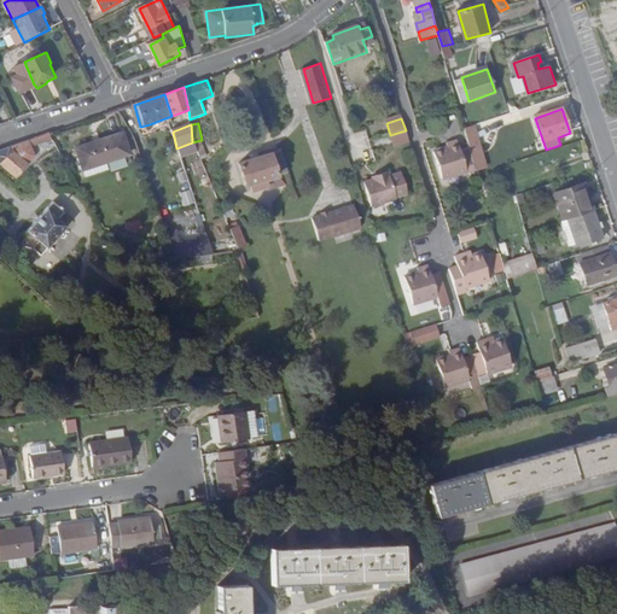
[(488,167),(476,124),(465,128),(470,145),(471,150),(473,157),(475,162),(477,170),(488,167)]
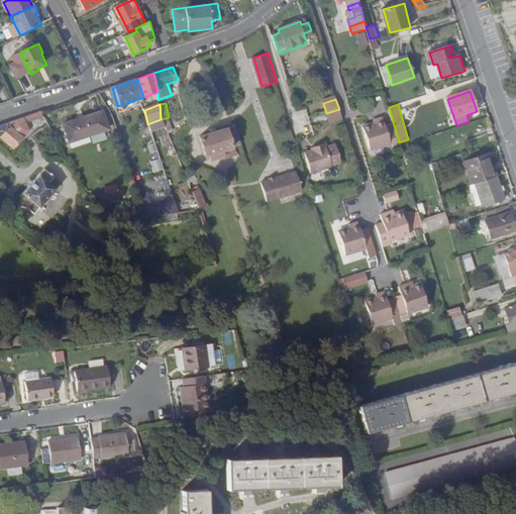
[(342,119),(339,109),(326,113),(329,123),(342,119)]
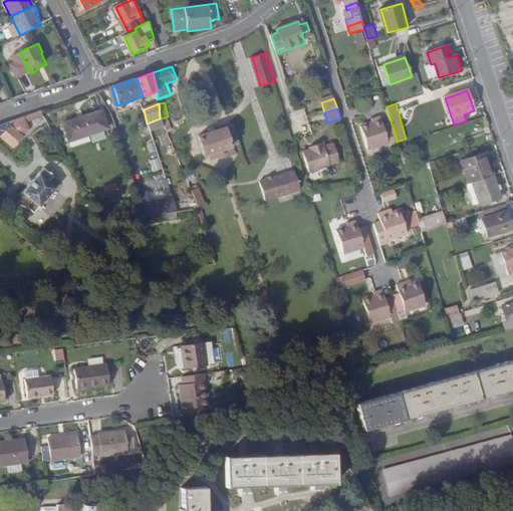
[(69,141),(107,128),(101,109),(62,123),(69,141)]
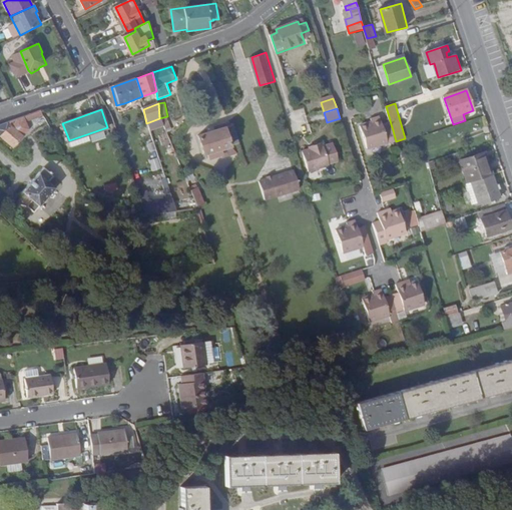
[(388,141),(387,137),(394,134),(393,130),(391,124),(390,120),(383,123),(381,114),(371,117),(372,120),(361,123),(368,147),(388,141)]
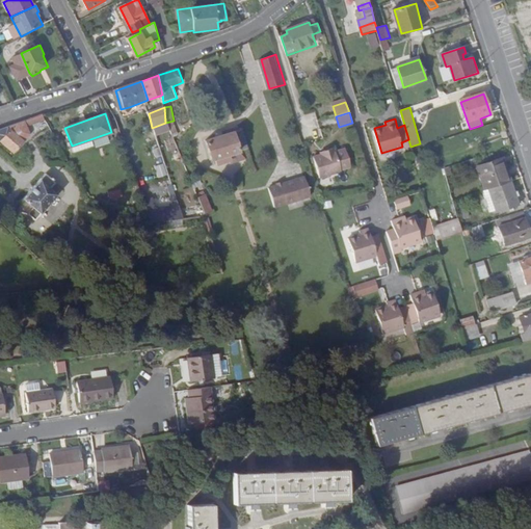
[(24,140),(22,131),(28,129),(26,120),(0,129),(0,139),(14,152),(24,140)]
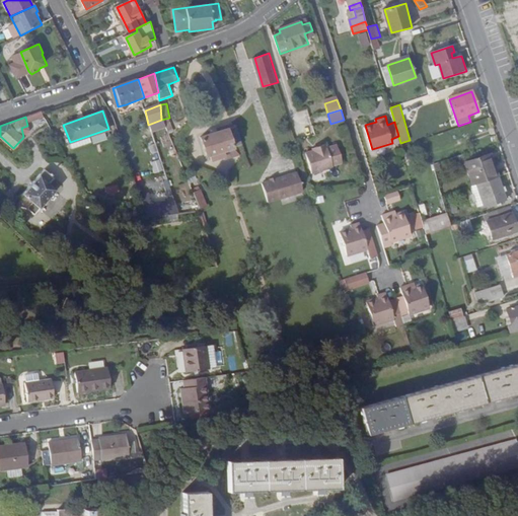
[(23,137),(30,130),(27,126),(21,128),(23,137)]
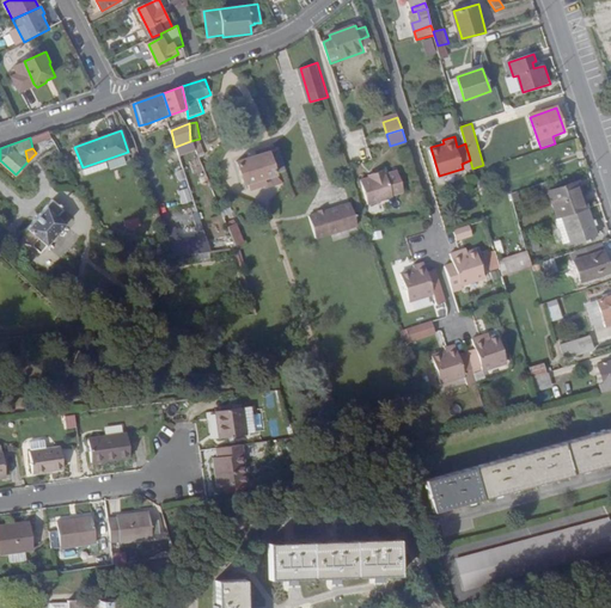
[(262,178),(285,171),(279,149),(237,161),(243,184),(246,183),(249,190),(263,185),(262,178)]
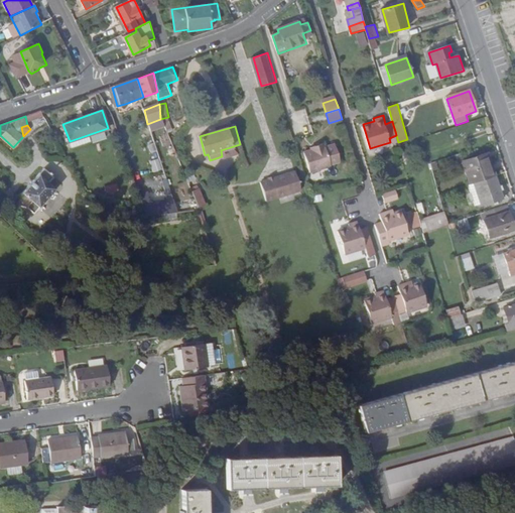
[(326,148),(325,144),(314,147),(315,150),(312,151),(304,153),(311,173),(332,167),(332,166),(341,163),(336,145),(326,148)]
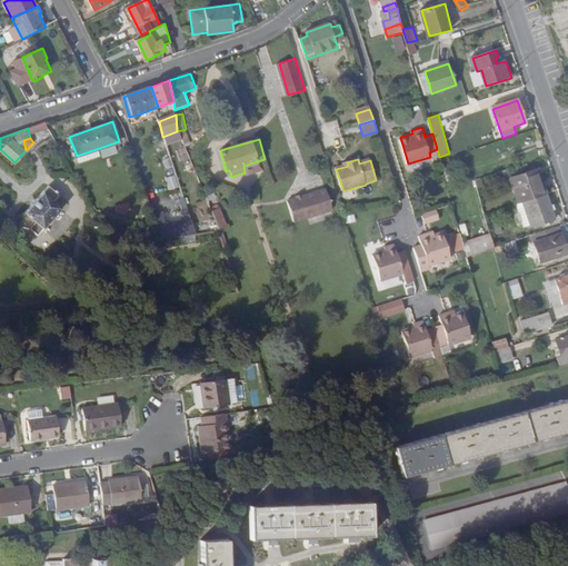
[(537,169),(510,178),(519,204),(524,202),(546,195),(537,169)]
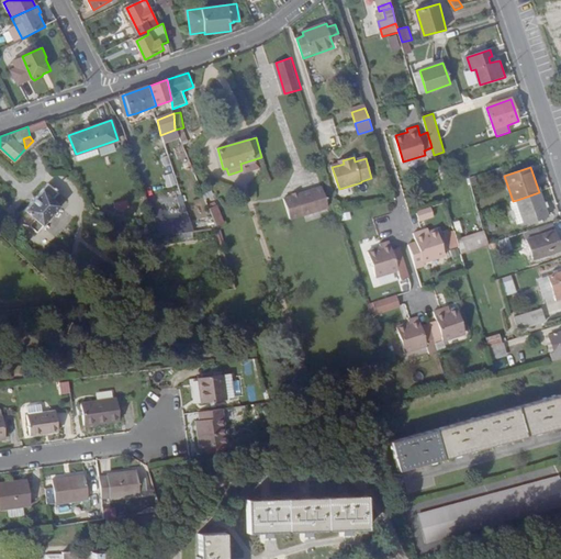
[(55,200),(60,194),(49,183),(21,215),(32,225),(37,221),(43,225),(60,207),(55,200)]
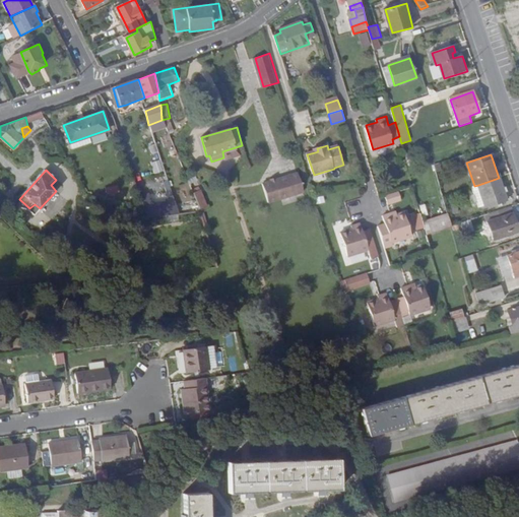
[(302,175),(295,177),(294,173),(265,182),(271,201),(307,190),(302,175)]
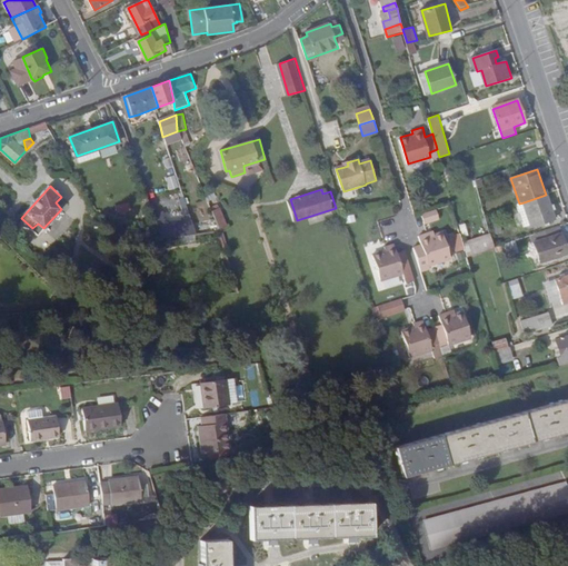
[(530,228),(554,219),(546,195),(524,202),(530,225),(530,228)]
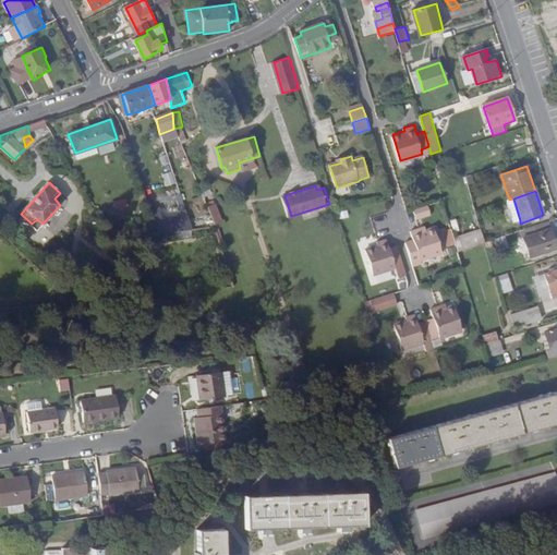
[(113,197),(116,206),(129,204),(126,194),(113,197)]
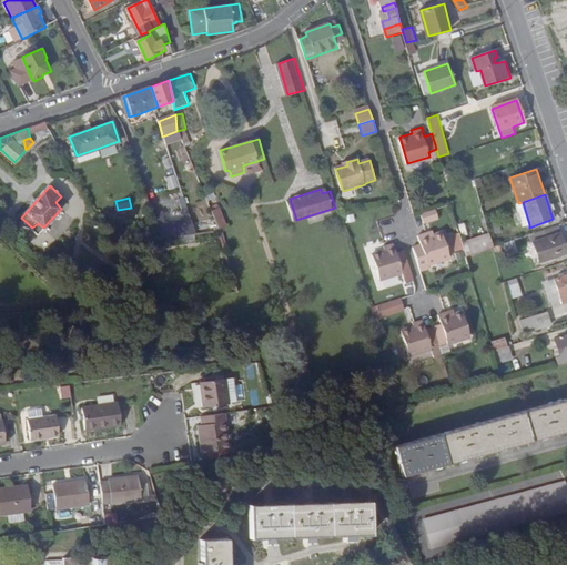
[(176,201),(183,222),(181,223),(183,235),(185,235),(195,234),(183,199),(176,201)]
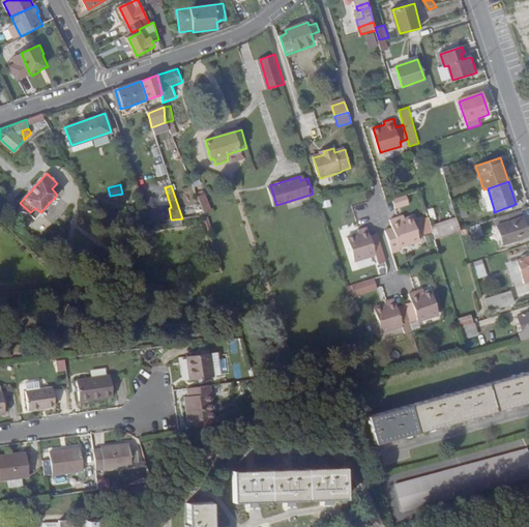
[(488,203),(490,210),(494,209),(488,188),(483,189),(481,191),(486,204),(488,203)]
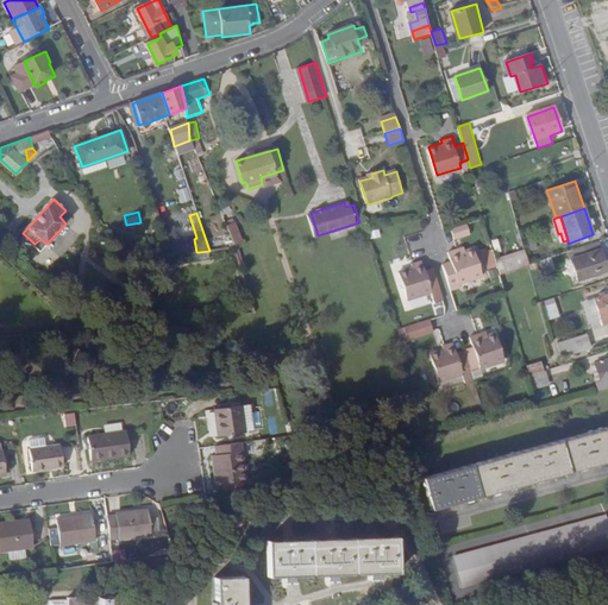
[(225,226),(232,245),(236,244),(240,241),(232,222),(225,226)]
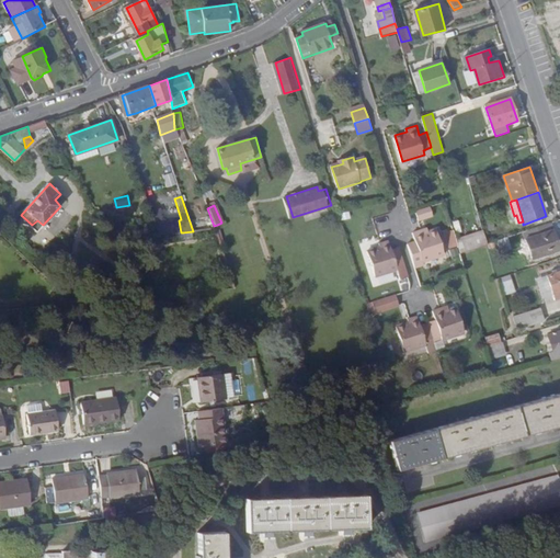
[(349,206),(339,207),(340,216),(350,215),(349,206)]
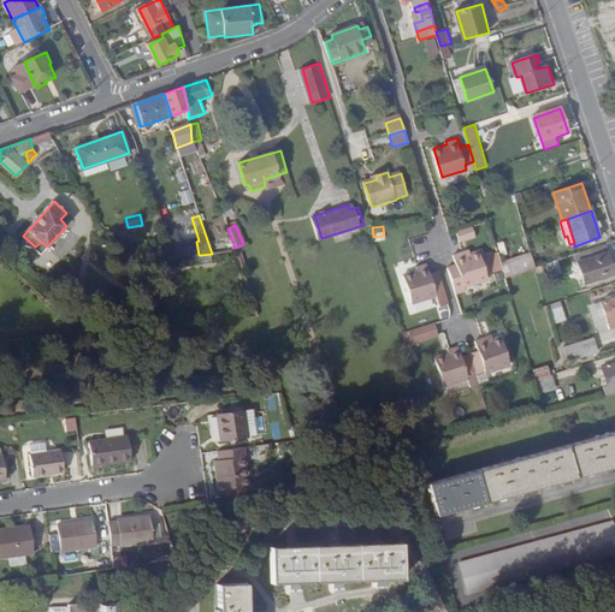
[(182,243),(178,229),(166,231),(175,259),(199,255),(196,242),(182,243)]
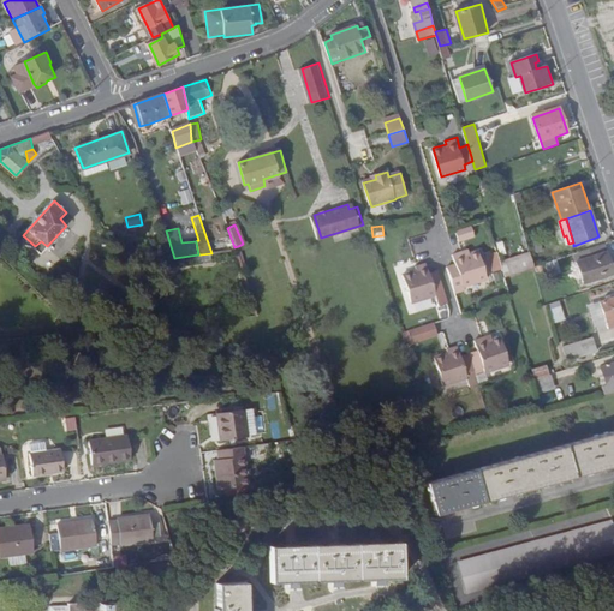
[(476,239),(472,229),(457,234),(460,244),(476,239)]
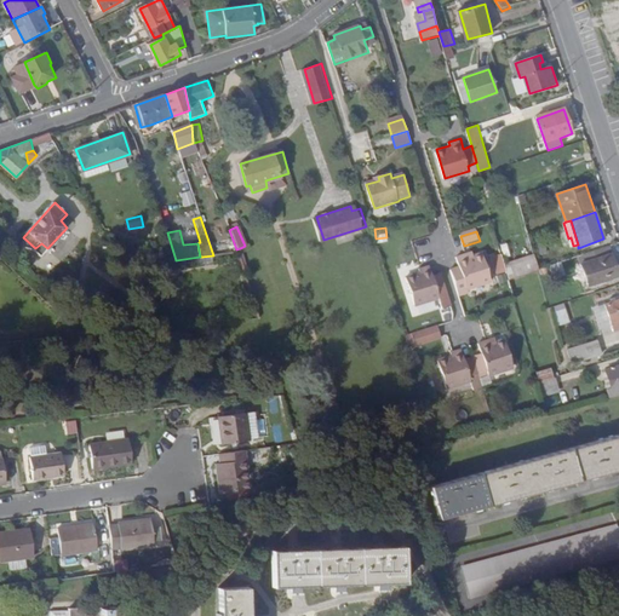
[(613,254),(611,247),(579,257),(589,286),(618,276),(611,255),(613,254)]
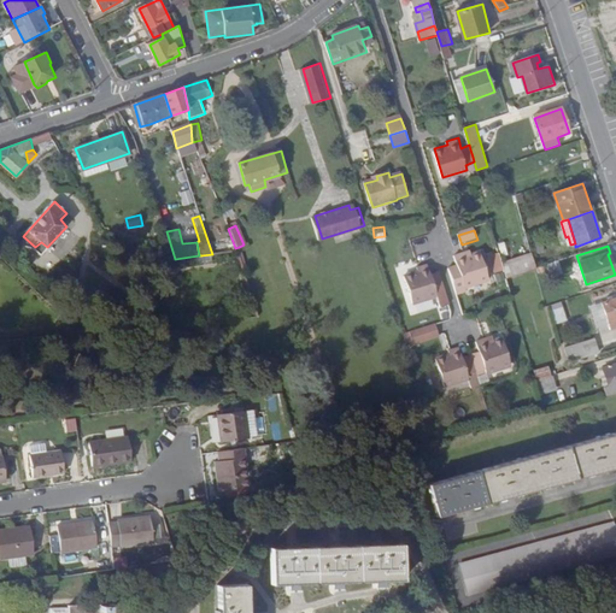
[(532,254),(503,263),(506,277),(535,267),(532,254)]
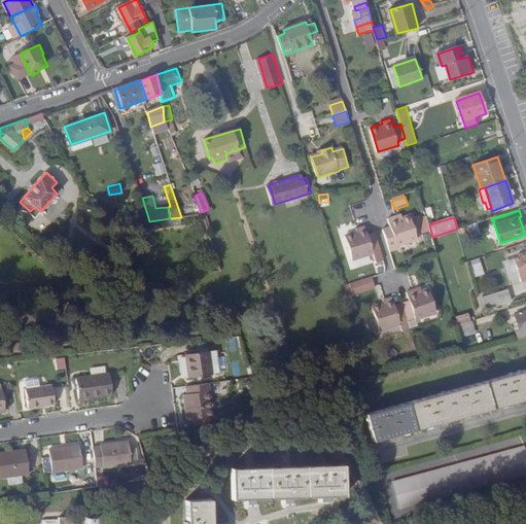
[(392,231),(384,233),(388,246),(391,254),(399,251),(397,248),(419,241),(412,219),(399,222),(398,218),(389,221),(392,231)]
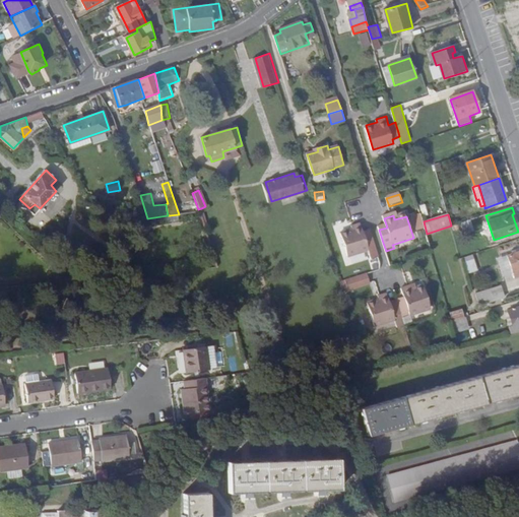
[(371,232),(364,234),(362,225),(351,229),(352,232),(341,236),(347,257),(369,251),(372,261),(379,259),(376,248),(371,232)]
